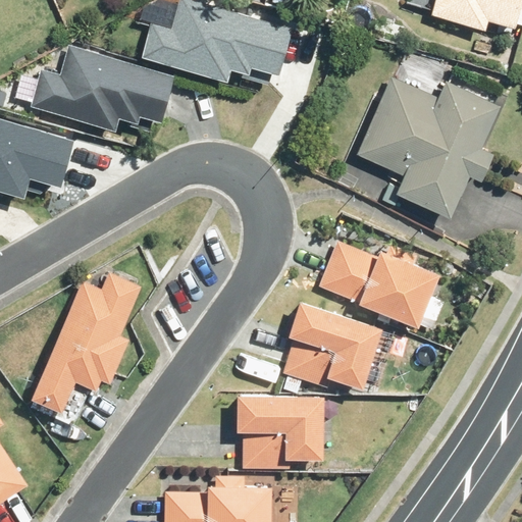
[(231,61),(250,66),(252,59),(279,66),(292,20),(216,0),(178,0),(172,22),(151,16),(142,51),(228,74),(231,61)]
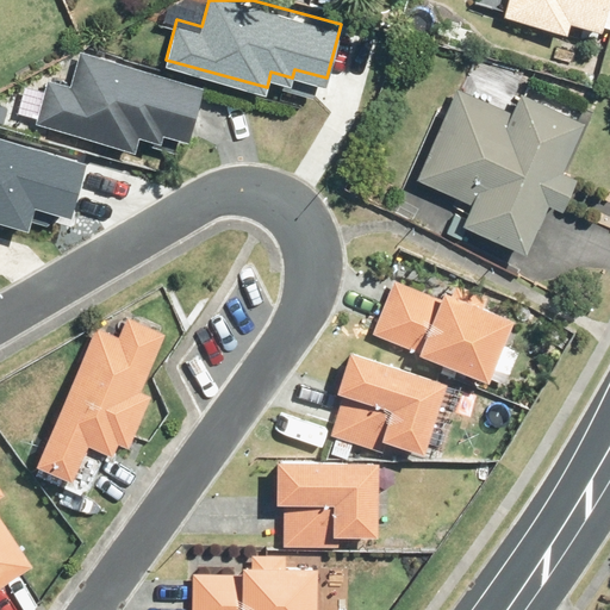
[(609,0),(508,0),(504,18),(566,37),(570,24),(602,33),(603,27),(609,29),(609,0)]
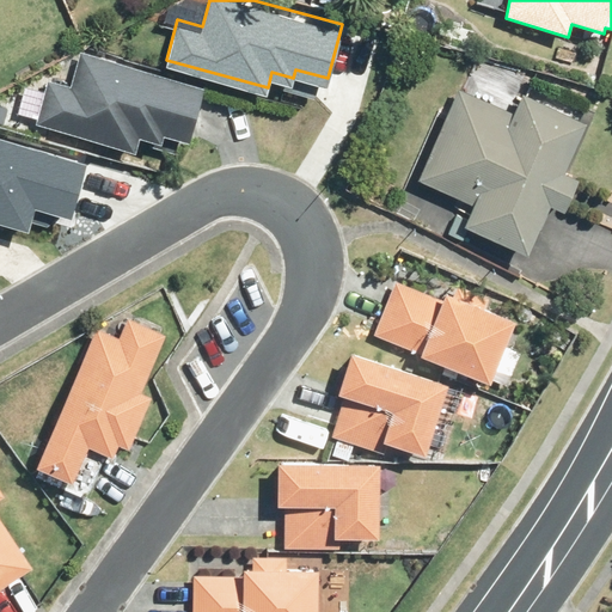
[(411,12),(405,29),(420,34),(424,16),(411,12)]
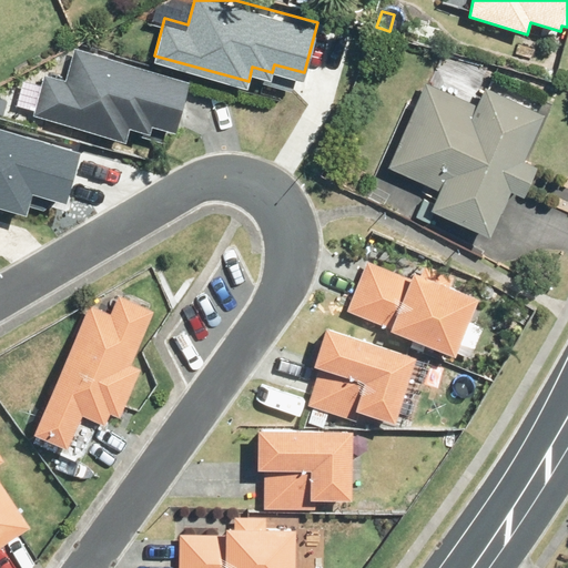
[(393,18),(388,34),(403,38),(407,21),(393,18)]
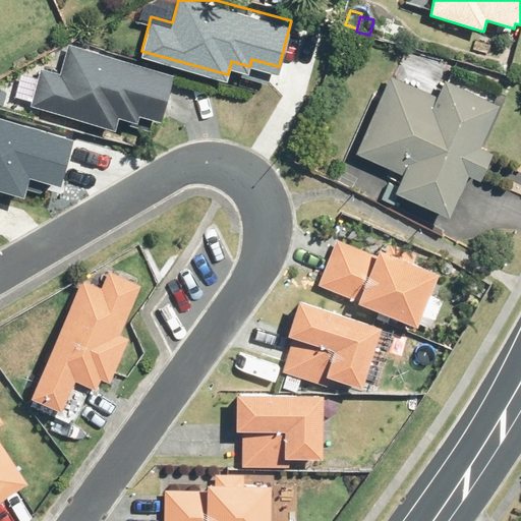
[(120,110),(138,115),(140,108),(162,114),(174,67),(69,39),(61,70),(42,64),(32,101),(116,124),(120,110)]
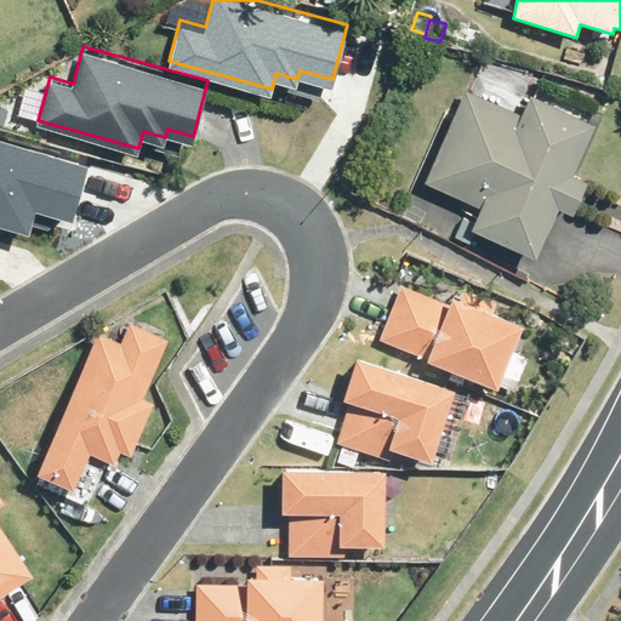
[(471,233),(476,235),(535,261),(557,210),(571,217),(586,183),(571,177),(594,126),(529,97),(522,117),(466,92),(425,184),(479,210),(474,223),(471,233)]
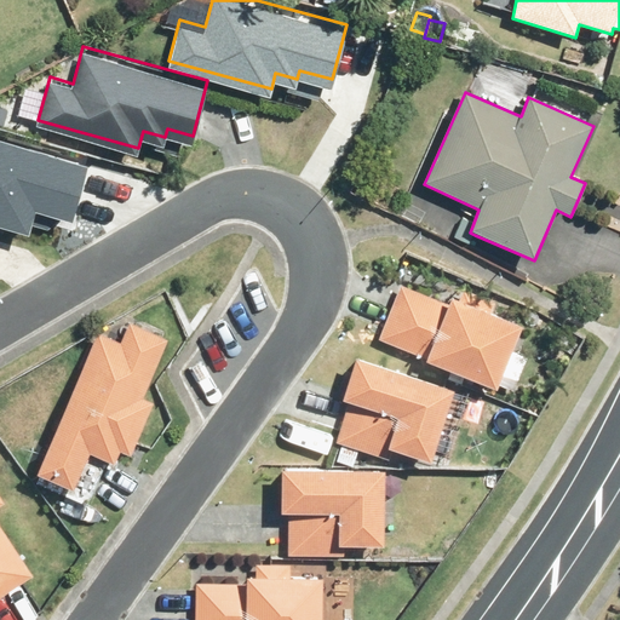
[(474,223),(463,219),(454,239),(470,246),(475,235),(470,233),(474,223)]
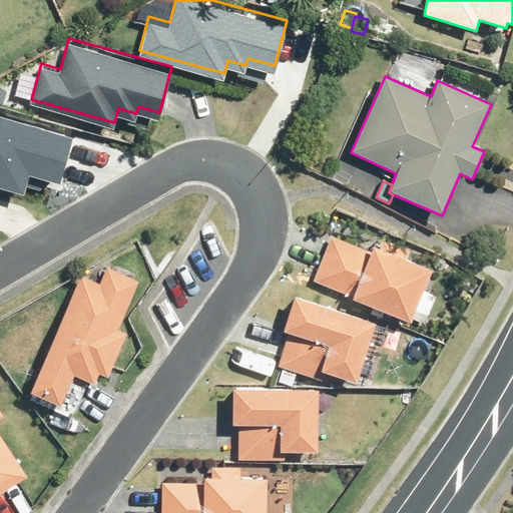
[(370,252),(332,236),(313,282),(353,297),(352,301),(411,323),(432,271),(406,261),(410,251),(383,240),(379,250),(372,247),(370,252)]
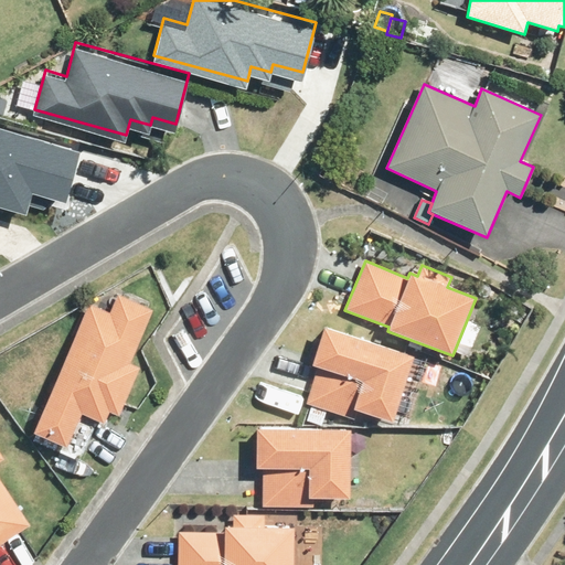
[(86,305),(31,435),(76,455),(86,429),(75,425),(80,415),(102,425),(107,413),(117,416),(137,368),(129,364),(151,310),(116,296),(108,313),(86,305)]
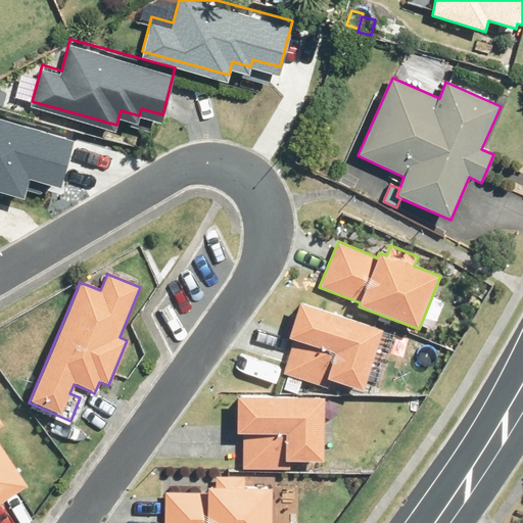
[(292,340),(282,374),(327,388),(329,382),(363,392),(383,331),(298,303),(287,338),(292,340)]
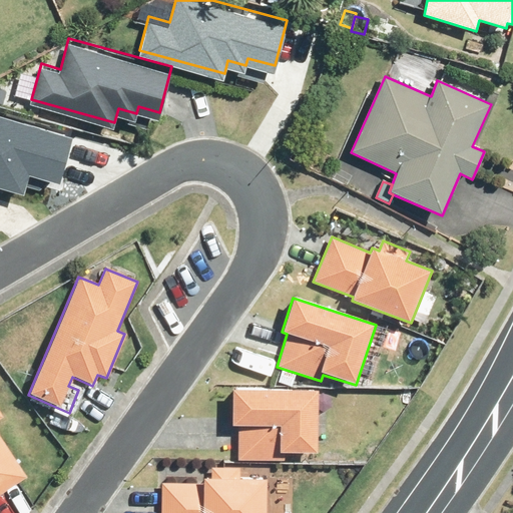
[(317,392),(231,391),(232,427),(238,427),(238,459),(284,460),(283,454),(317,455),(317,392)]
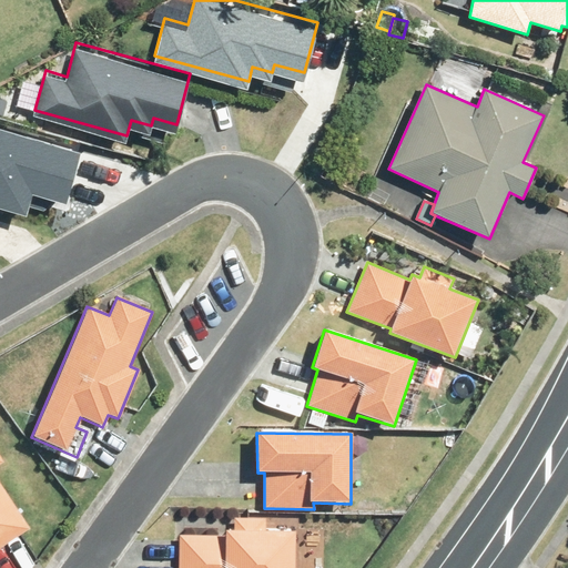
[(0,551),(38,525),(0,467),(12,458),(0,439),(0,551)]
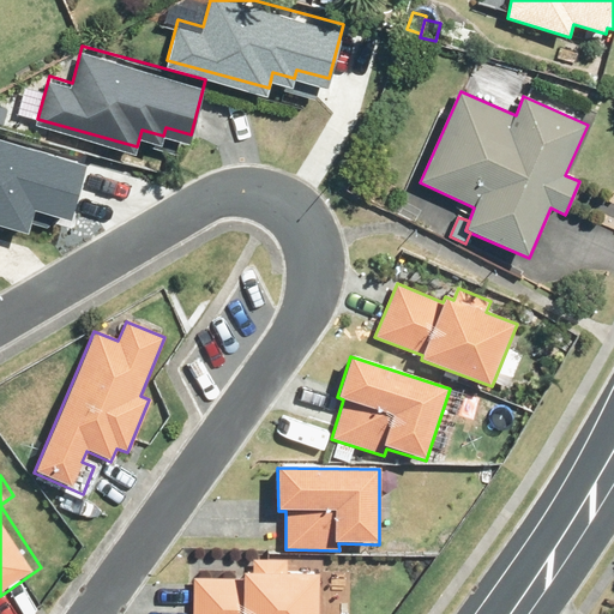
[(288,573),(288,560),(253,560),(253,573),(244,573),(244,581),(192,578),(192,613),(317,613),(319,575),(288,573)]
